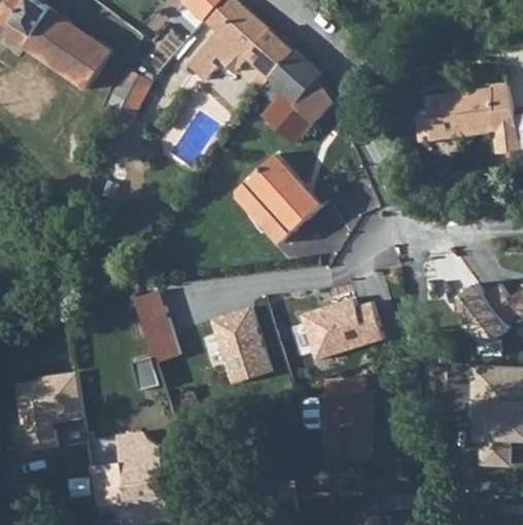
[(0,16),(9,24),(1,36),(20,48),(84,92),(112,51),(36,0),(2,0),(0,3),(0,16)]
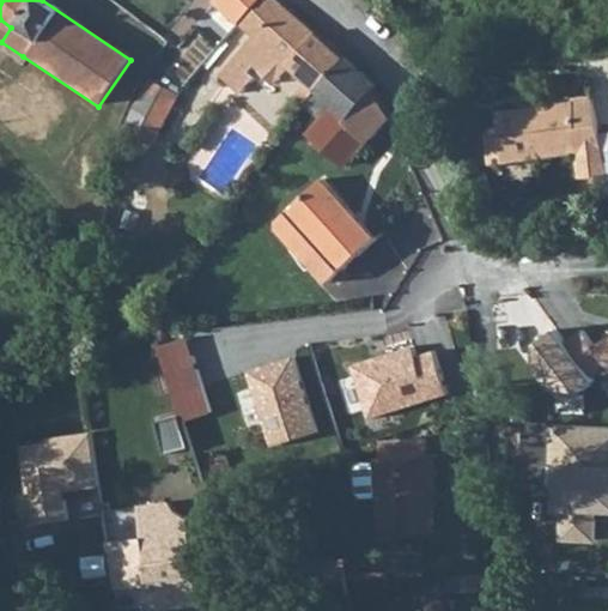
[(213,0),(236,22),(255,0),(213,0)]
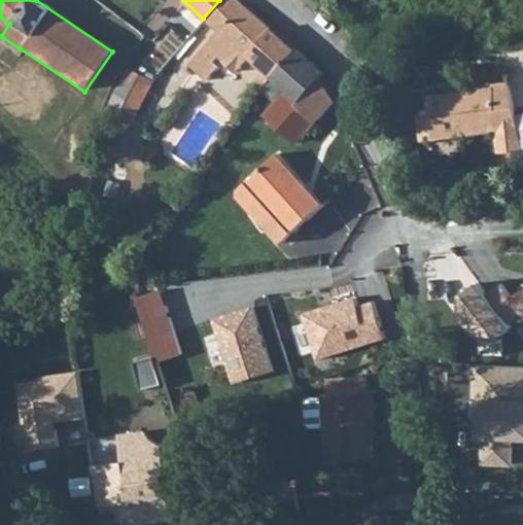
[(236,0),(219,0),(203,19),(246,61),(248,58),(262,70),(251,82),(263,94),(272,79),(295,51),(236,0)]
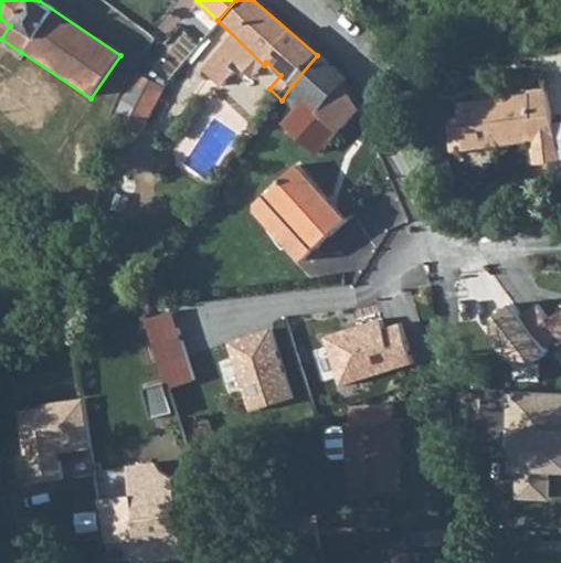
[(21,52),(1,39),(0,40),(0,53),(13,62),(21,52)]
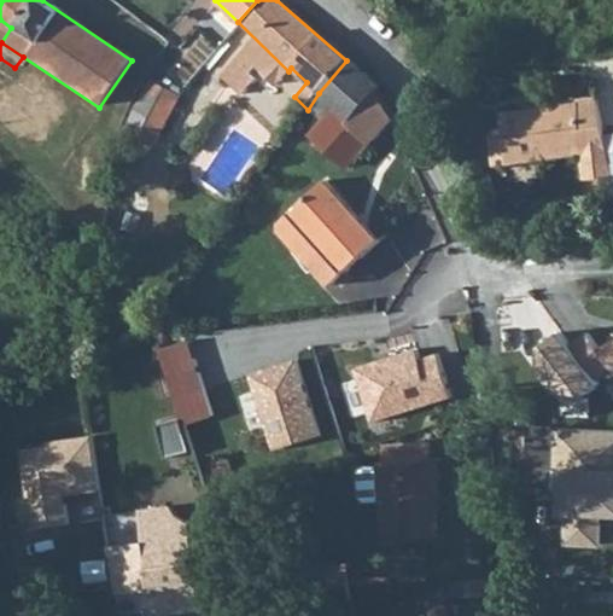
[(346,60),(319,93),(333,105),(321,121),(309,134),(345,167),(369,140),(372,139),(390,118),(372,92),(377,87),(346,60)]
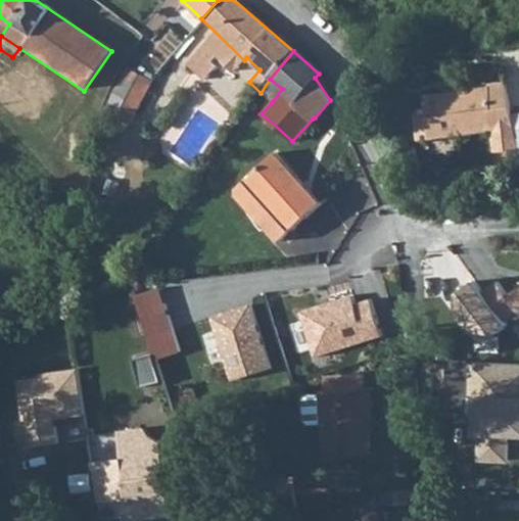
[(125,68),(104,109),(130,125),(153,83),(125,68)]
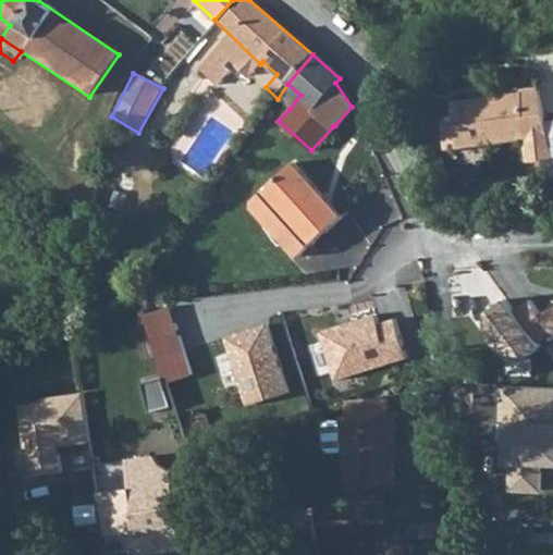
[(552,165),(552,151),(537,85),(513,89),(513,93),(443,102),(445,115),(442,115),(435,125),(440,150),(519,139),(524,169),(552,165)]
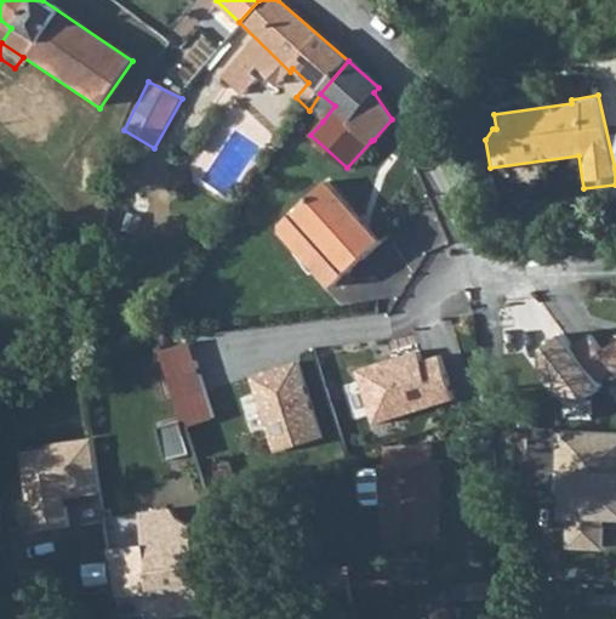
[(326,185),(280,228),(280,237),(334,290),(382,242),(326,185)]
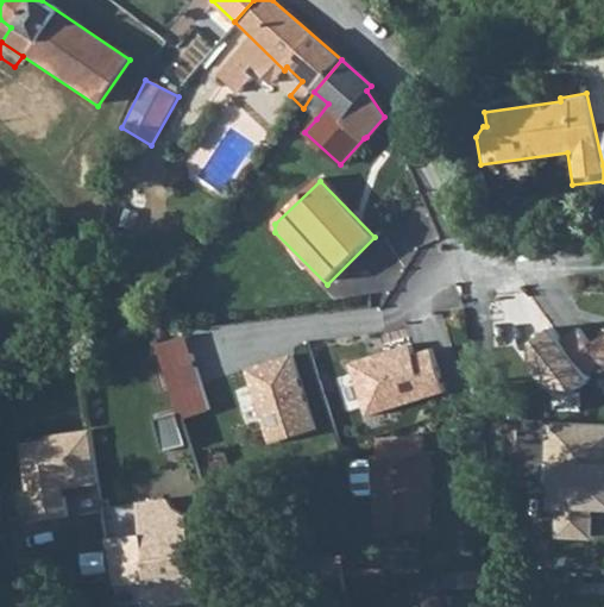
[(603,333),(589,344),(576,329),(559,339),(548,329),(529,343),(532,368),(551,390),(576,390),(589,379),(586,375),(602,364),(603,367),(603,333)]
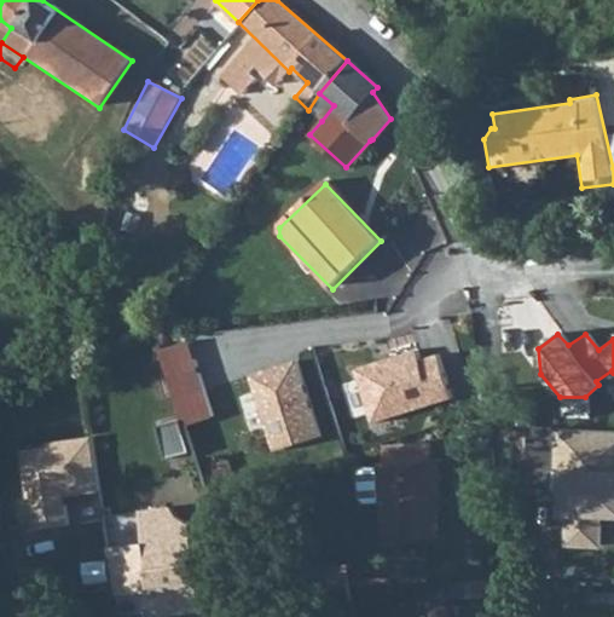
[(196,346),(166,355),(186,430),(189,430),(216,422),(196,346)]
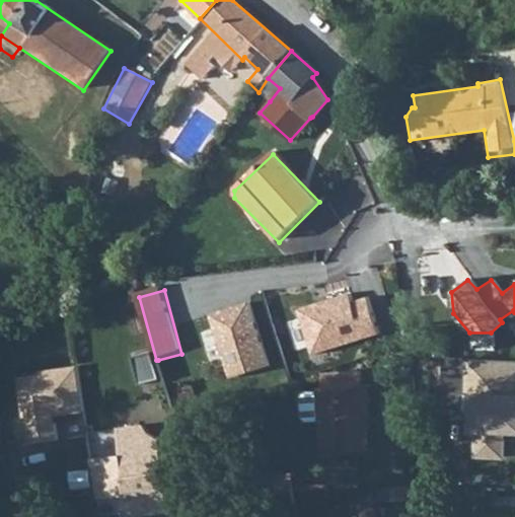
[(348,294),(295,310),(310,354),(379,336),(367,297),(351,302),(348,294)]
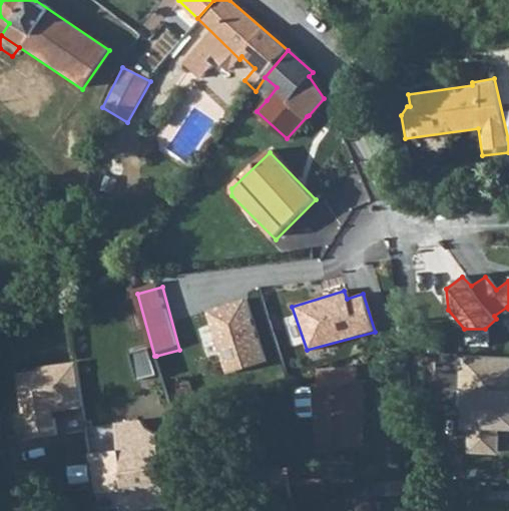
[(243,299),(202,312),(222,373),(263,363),(243,299)]
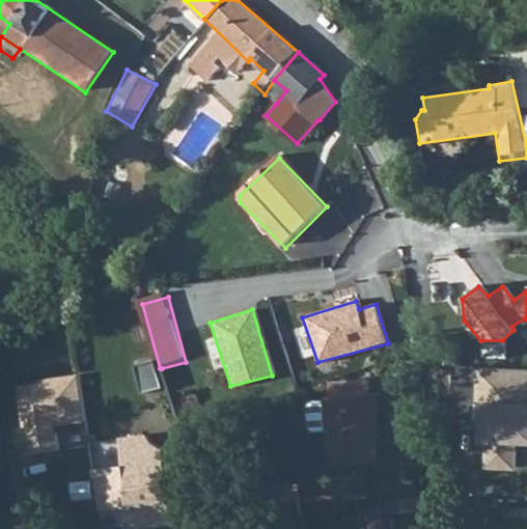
[(526,372),(479,372),(480,469),(515,471),(517,446),(526,445),(526,372)]
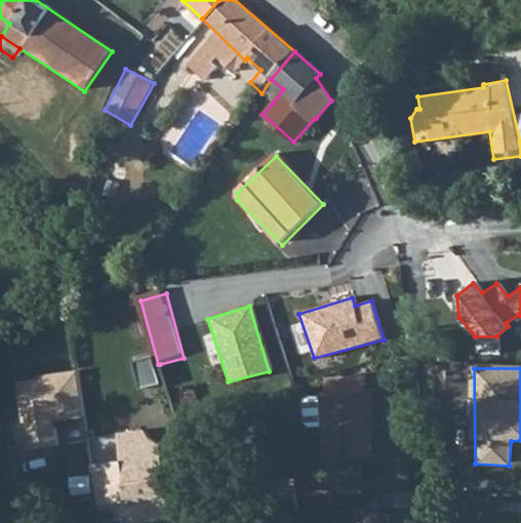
[(49,426),(80,423),(77,399),(74,376),(35,381),(37,394),(14,397),(18,429),(21,428),(25,455),(52,451),(49,426)]
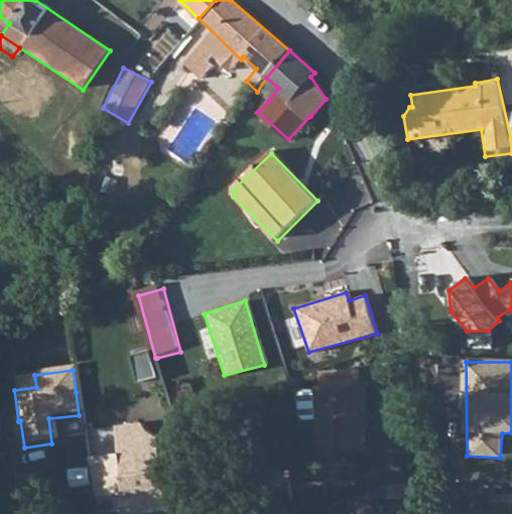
[(314,426),(315,459),(363,457),(362,408),(367,408),(367,391),(313,393),(313,396),(300,397),(296,401),(297,422),(301,426),(314,426)]
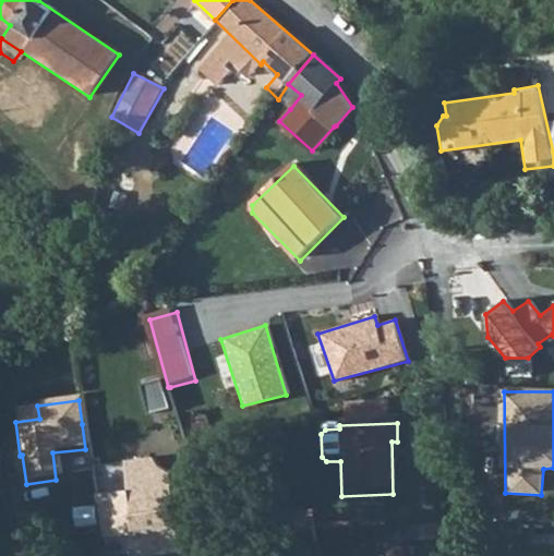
[(92,502),(95,524),(171,515),(167,481),(156,474),(148,464),(121,469),(124,497),(92,502)]
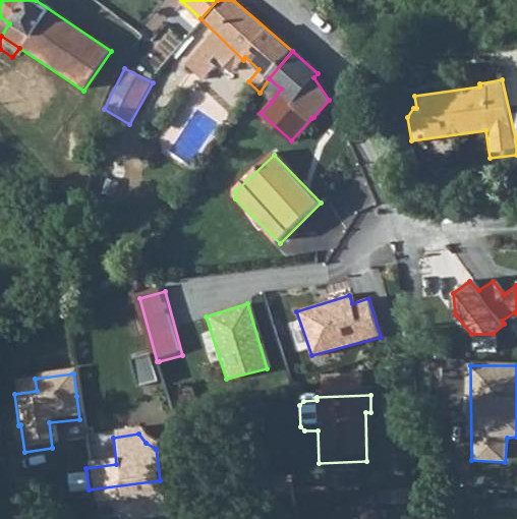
[(165,518),(160,480),(89,489),(90,498),(92,509),(121,505),(123,518),(165,518)]
